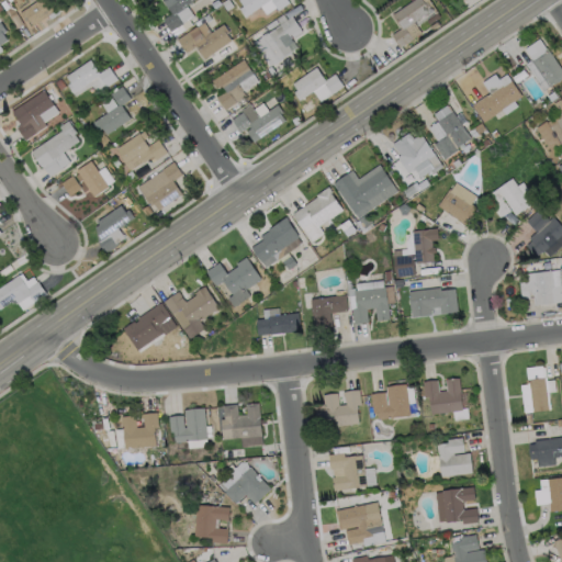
[(54,0),(60,10),(34,27),(30,20),(26,23),(21,14),(41,0),(54,0)]
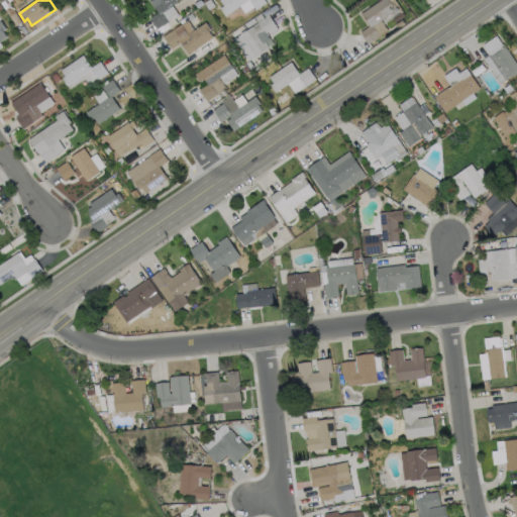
[(178,0),(161,12),(168,22),(170,21),(172,25),(160,33),(148,17),(158,11),(149,0),(178,0)]
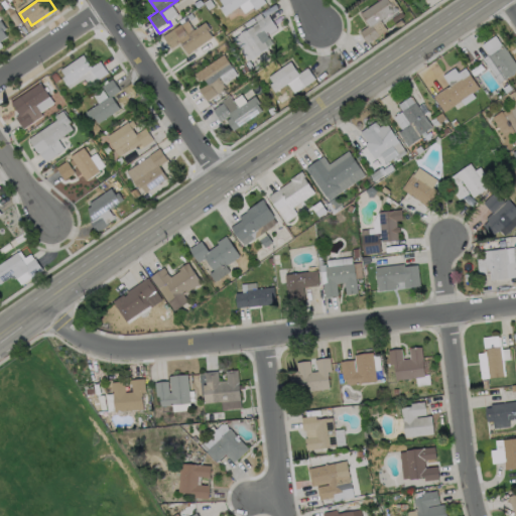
[(263,0),(265,2),(255,9),(254,7),(244,13),(239,5),(225,15),(220,7),(223,5),(219,0),(263,0)]
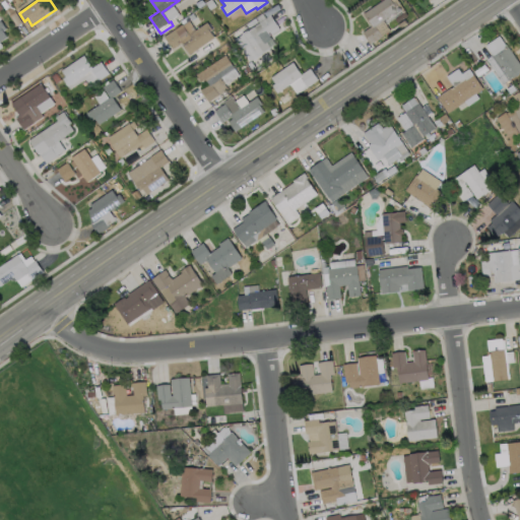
[(381,0),(398,0),(406,12),(387,24),(391,29),(370,44),(362,31),(371,25),(363,13),(381,0)]
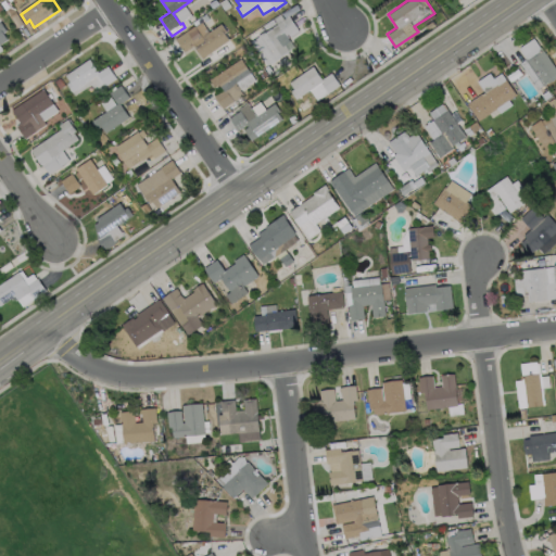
[(299,30),(290,37),(292,40),(285,45),(289,51),(267,65),(251,41),(258,37),(257,36),(265,30),(266,32),(277,24),(273,17),(280,13),(285,20),(289,16),(299,30)]
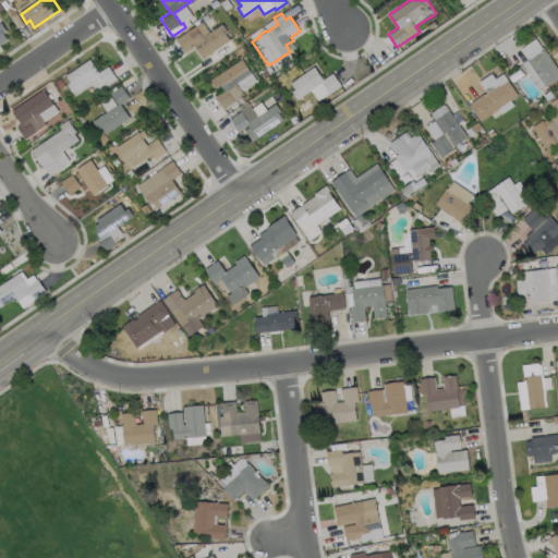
[(226,33),(230,39),(203,58),(194,45),(184,51),(176,39),(195,26),(203,22),(209,32),(221,23),(228,32),(226,33)]
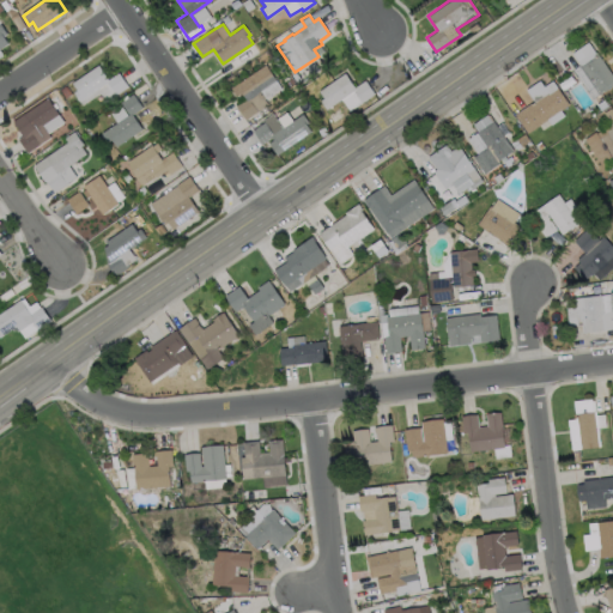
[(0,58),(1,58),(0,54),(0,48),(10,43),(0,25),(0,58)]
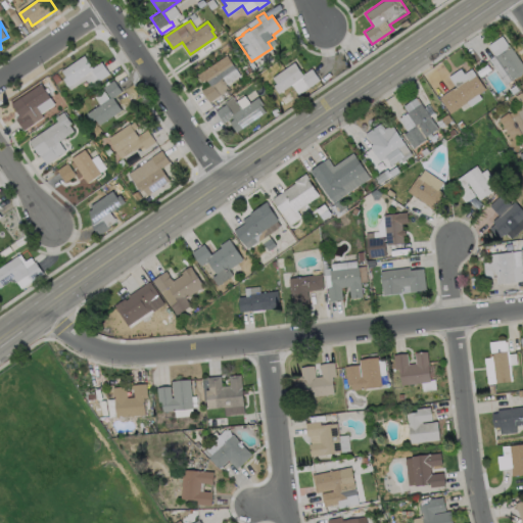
[(522,64),(522,73),(512,81),(511,80),(505,84),(487,59),(493,55),(492,54),(494,53),(489,45),(502,37),(508,45),(509,44),(522,64)]
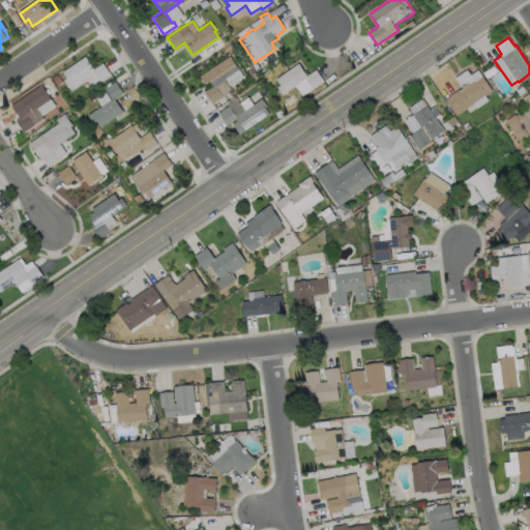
[(85,56),(93,68),(102,63),(111,75),(92,88),(87,81),(71,91),(63,80),(67,78),(63,71),(85,56)]
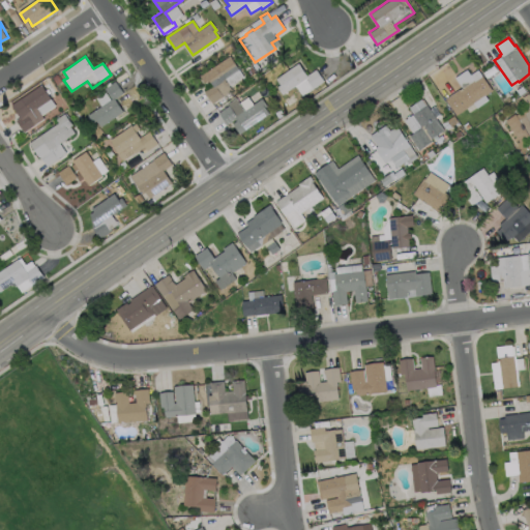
[(243,76),(229,85),(232,90),(212,104),(204,91),(212,86),(208,80),(204,83),(200,76),(230,56),(243,76)]
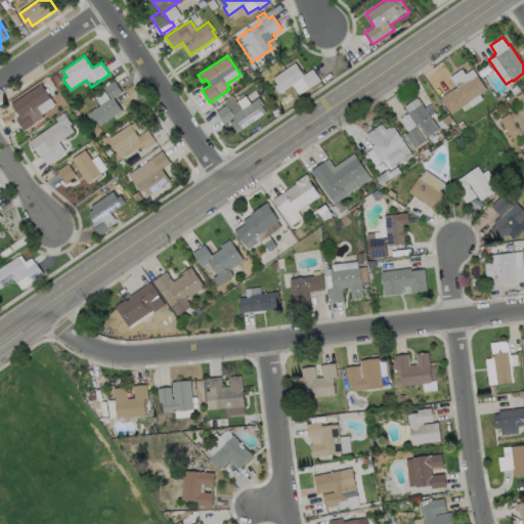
[(294,62),(303,75),(311,69),(319,80),(299,94),(292,84),(278,93),(273,86),(276,83),(272,78),(294,62)]
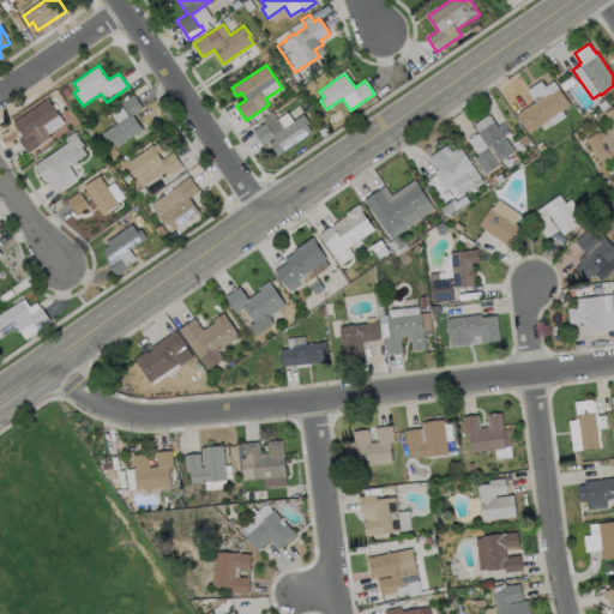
[(570,106),(563,110),(566,115),(552,125),(548,120),(529,133),(517,115),(536,102),(528,90),(541,80),(545,86),(554,80),(570,106)]
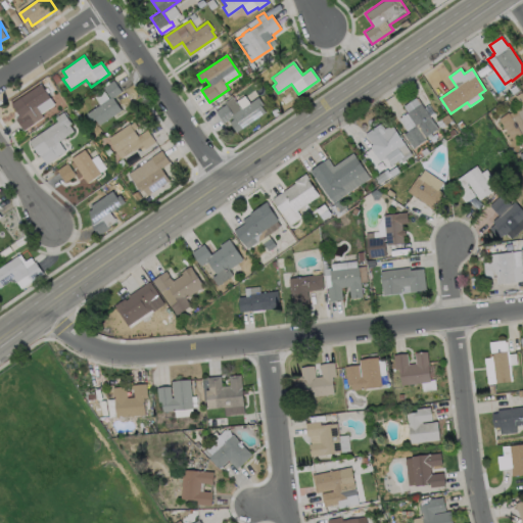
[(122,110),(99,126),(95,119),(92,121),(87,113),(110,97),(103,87),(113,80),(122,92),(112,98),(122,110)]
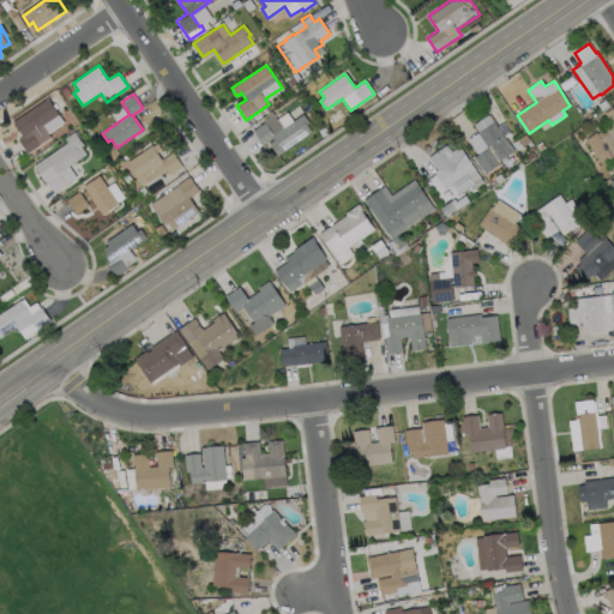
[(50,137),(28,152),(18,139),(23,136),(13,121),(47,97),(58,113),(42,125),(50,137)]
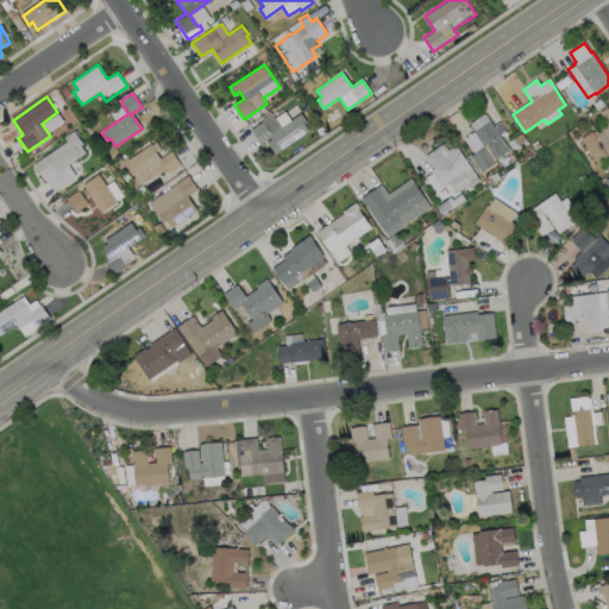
[(309,131),(275,155),(267,142),(271,138),(270,137),(261,143),(251,129),(263,121),(262,119),(271,112),(272,113),(290,101),(300,114),(301,113),(307,121),(305,124),(309,131)]
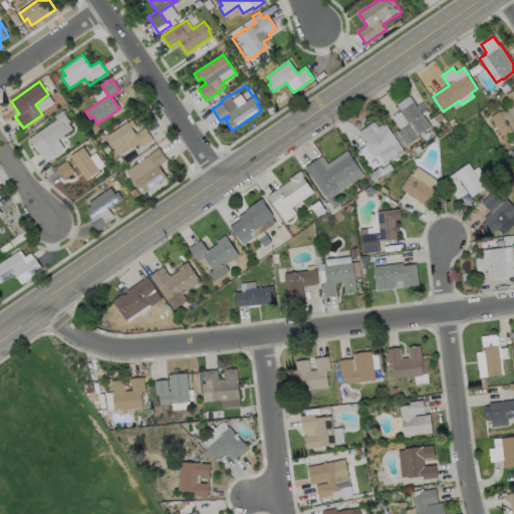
[(513,134),(513,135),(511,133),(504,138),(490,116),(492,115),(489,111),(500,104),(503,109),(512,103),(507,94),(513,90),(513,92),(513,134)]
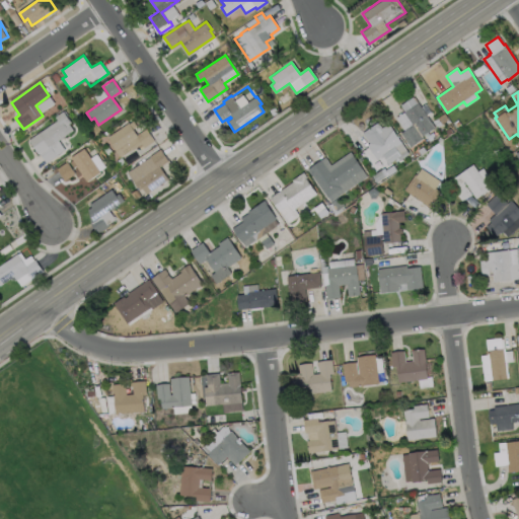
[(424,137),(411,146),(400,133),(404,130),(396,118),(404,112),(400,104),(413,96),(417,102),(418,101),(435,127),(422,135),(424,137)]
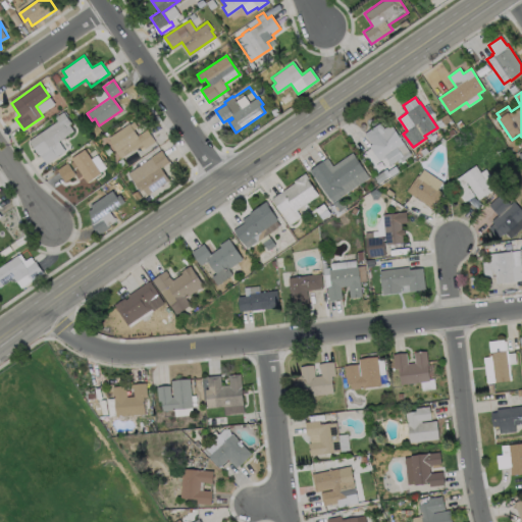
[(58,142),(64,150),(46,163),(39,154),(39,155),(29,141),(56,121),(54,117),(63,111),(71,123),(69,124),(73,131),(58,142)]
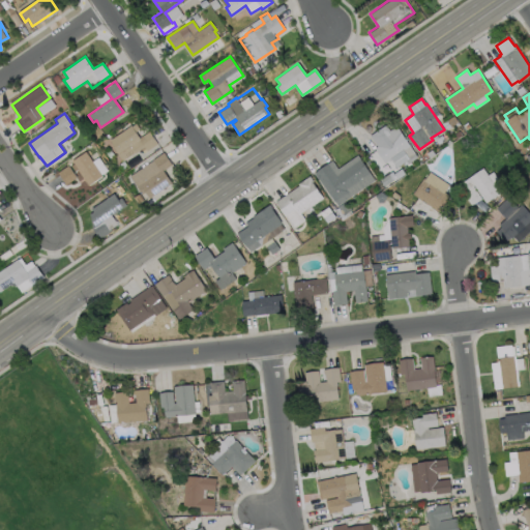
[(458,122),(446,130),(442,123),(453,115),(458,122)]
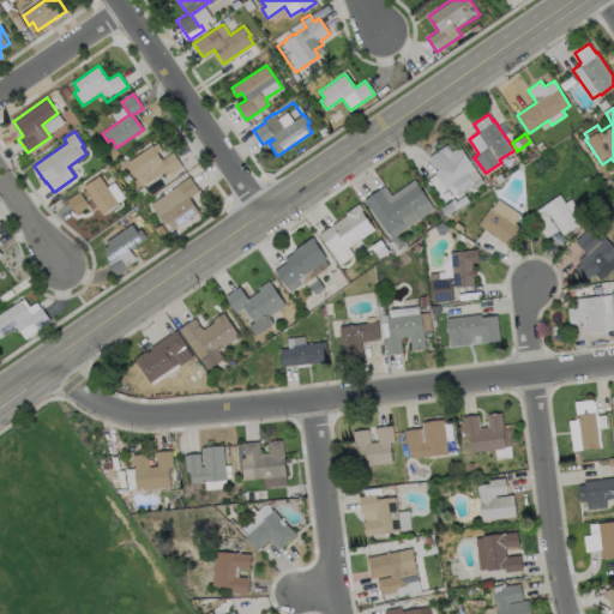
[(157,143),(162,149),(157,152),(162,160),(173,152),(182,167),(170,175),(169,173),(166,175),(164,173),(157,178),(157,176),(143,187),(132,170),(132,169),(127,163),(152,145),(152,146),(157,143)]
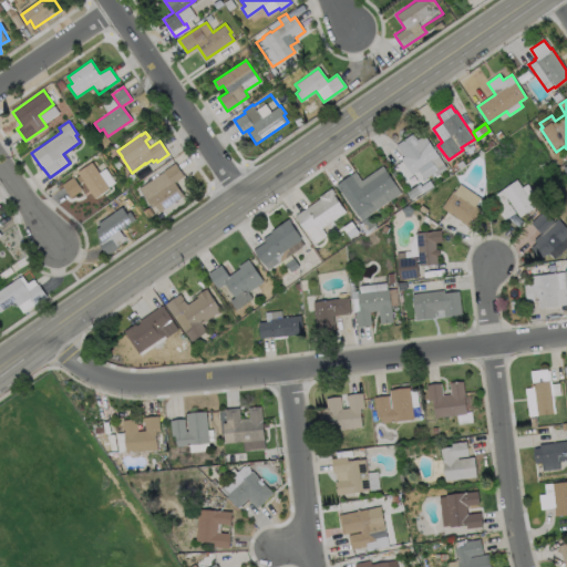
[(413,133),(418,140),(424,135),(446,167),(437,174),(435,171),(424,178),(418,169),(412,174),(401,158),(403,156),(397,145),(413,133)]
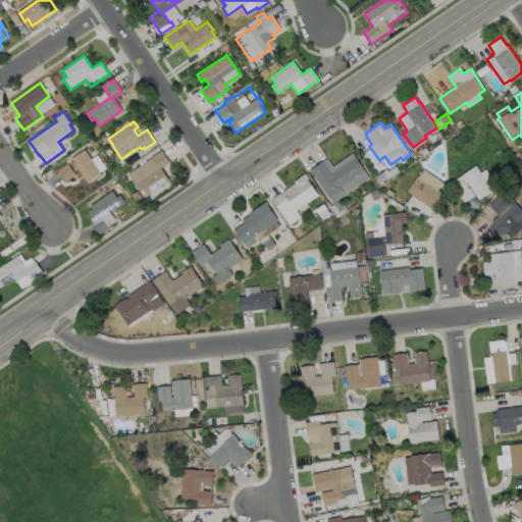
[(85,149),(91,159),(97,155),(106,167),(100,172),(101,173),(87,183),(76,167),(74,168),(70,163),(72,161),(71,158),(85,149)]
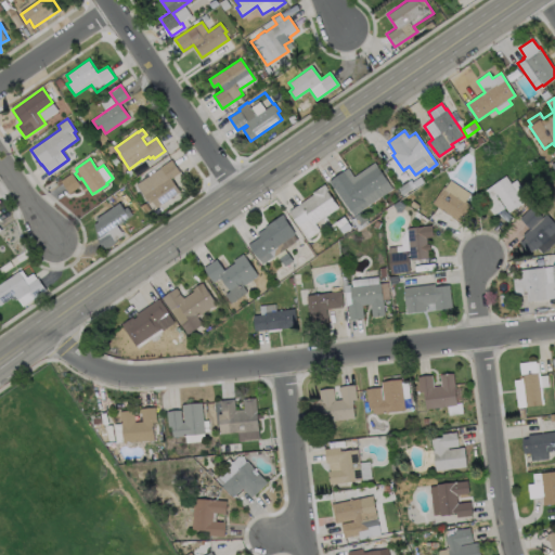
[(180,192),(156,207),(152,201),(149,203),(136,184),(160,168),(160,167),(171,159),(180,172),(171,178),(180,192)]
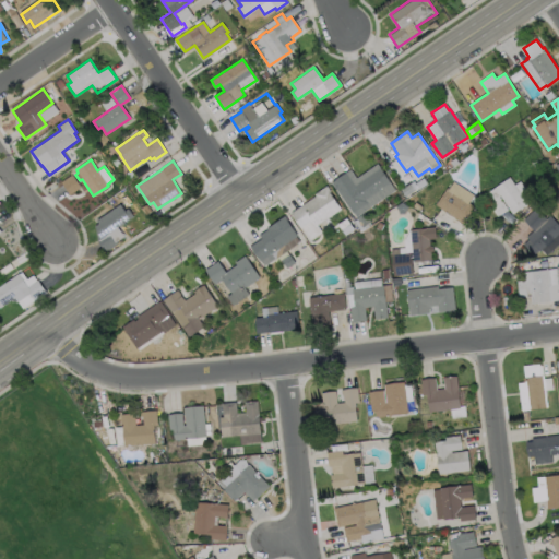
[(377,164),(395,189),(364,212),(360,206),(353,213),(331,182),(349,169),(356,178),(377,164)]
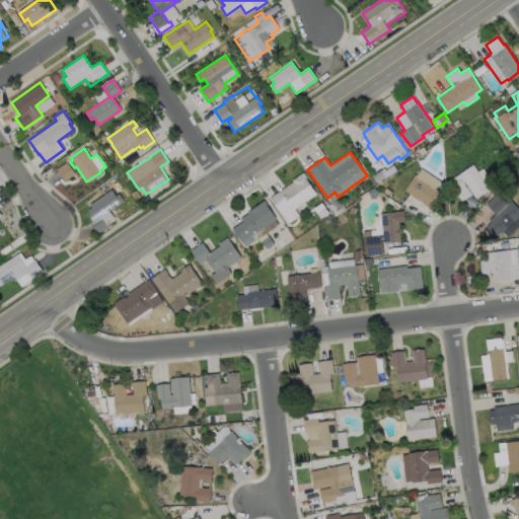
[(75,174),(65,180),(57,169),(67,162),(75,174)]
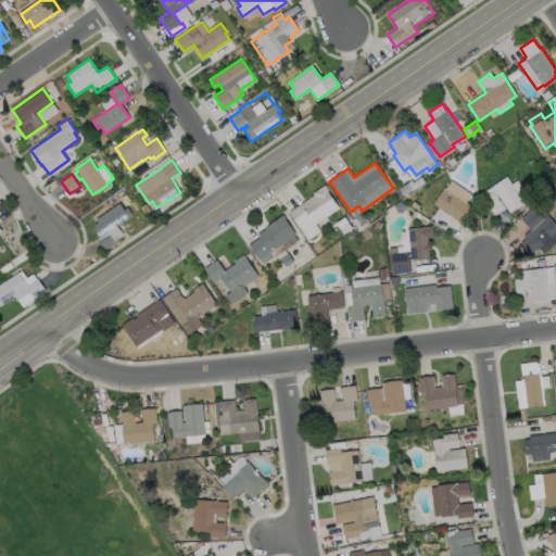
[(525,202),(509,213),(497,194),(496,196),(506,209),(494,216),(484,202),(491,198),(485,191),(507,176),(513,184),(517,180),(525,192),(519,196),(525,202)]
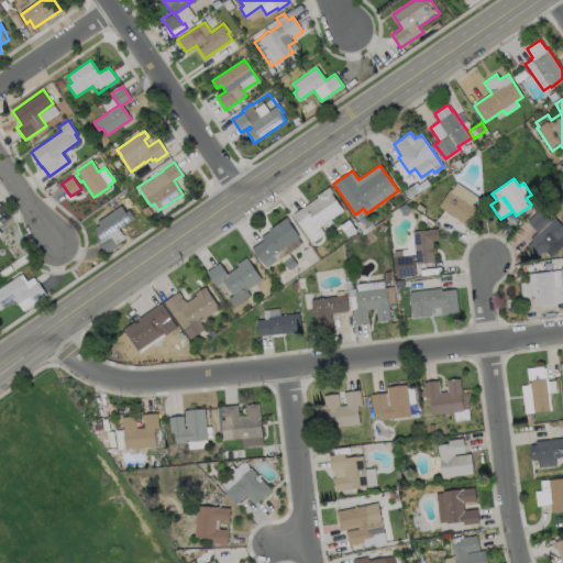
[(478,208),(466,225),(439,206),(450,189),(452,190),(456,183),(477,196),(472,203),(478,208)]
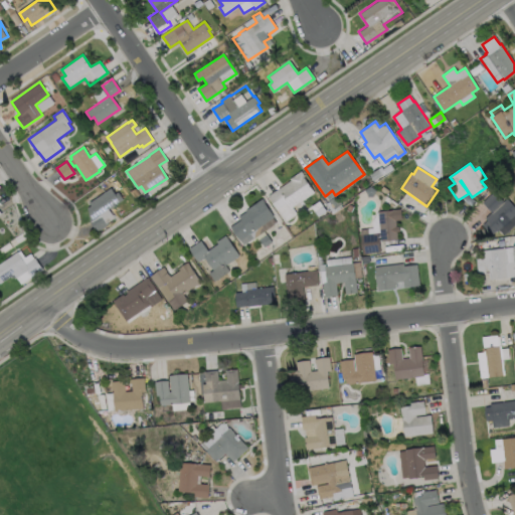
[(306,207),(285,221),(268,196),(291,180),(290,178),(301,171),(304,176),(303,176),(314,192),(302,200),(306,207)]
